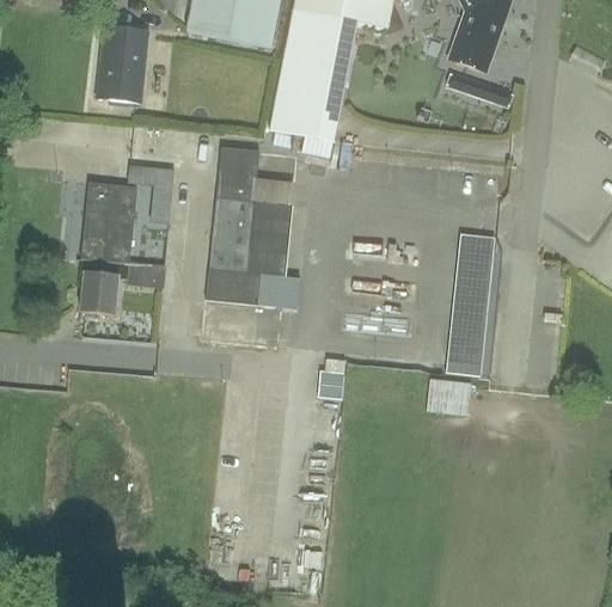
[(191,0),(187,29),(270,46),(277,0),(191,0)]
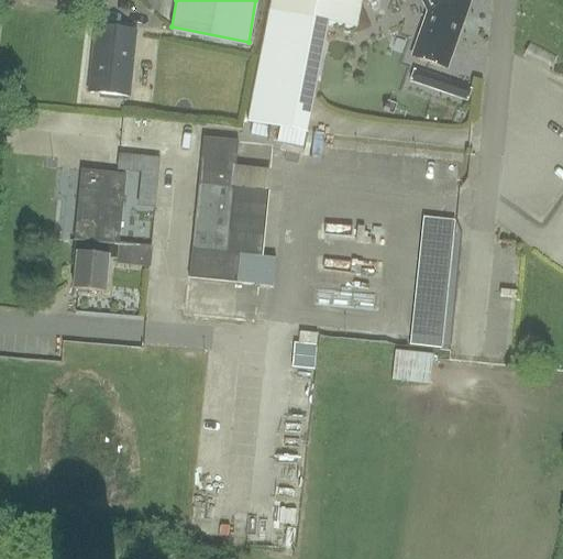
[(271,0),(247,121),(274,125),(305,132),(327,21),(356,26),(361,0),(271,0)]
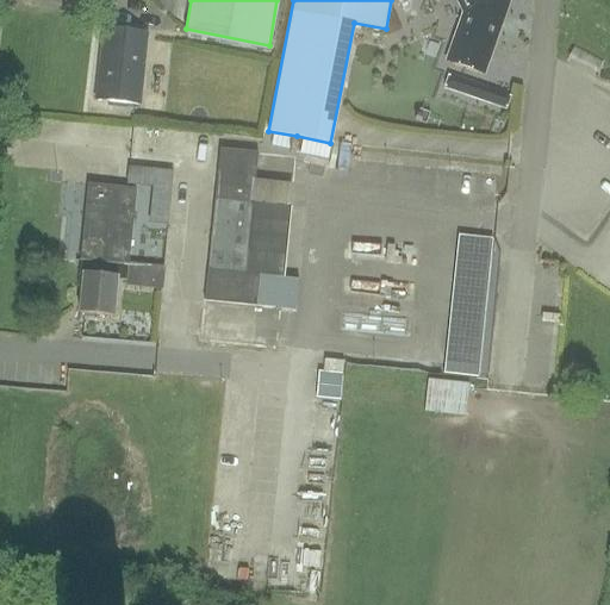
[(459,0),(465,12),(448,58),(481,70),(499,20),(502,18),(508,0),(459,0)]
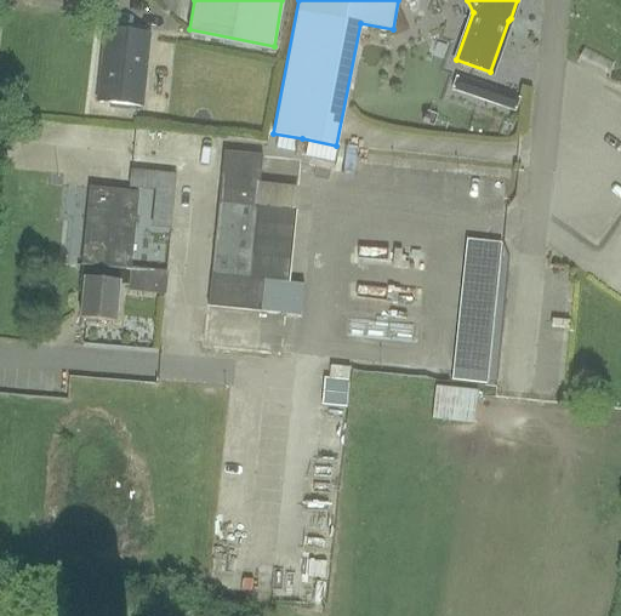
[(104,24),(101,61),(146,66),(149,29),(104,24)]
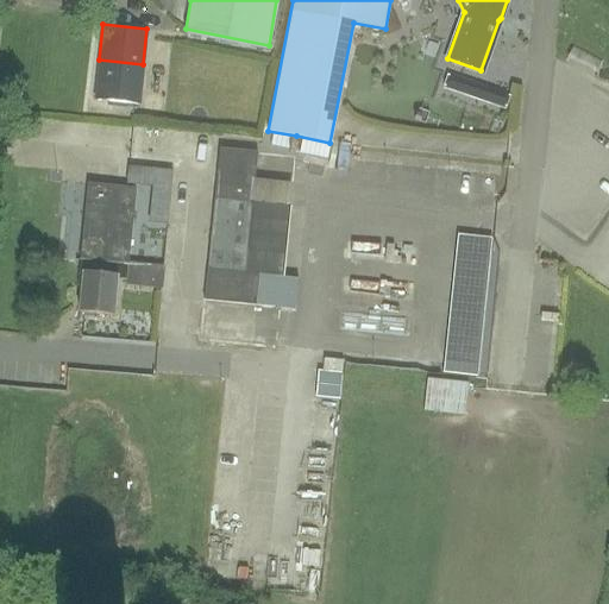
[(99,60),(95,95),(139,100),(143,64),(99,60)]
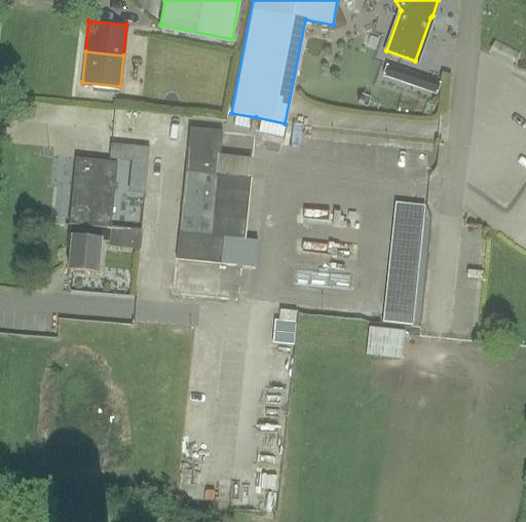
[(441,79),(385,61),(381,72),(437,91),(441,79)]
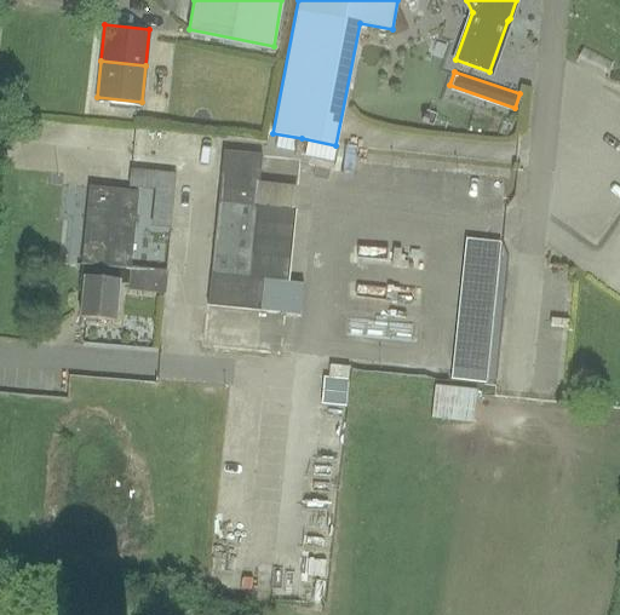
[(165,182),(166,126),(145,126),(144,180),(165,182)]
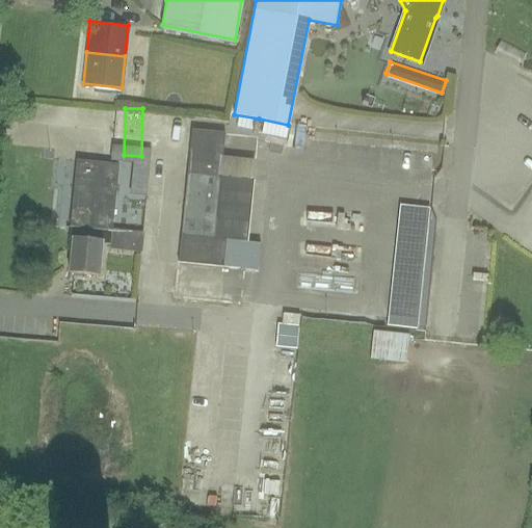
[(192,127),(180,260),(258,268),(261,242),(248,241),(255,177),(219,174),(225,130),(192,127)]
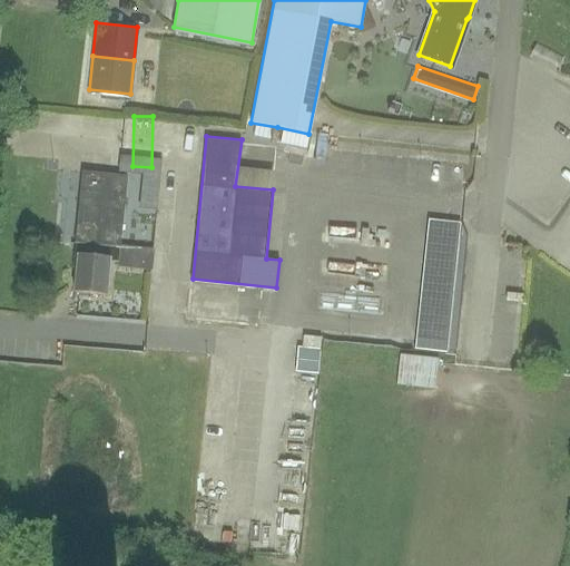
[(77,255),(74,289),(107,292),(110,260),(119,261),(128,174),(82,169),(74,255),(77,255)]
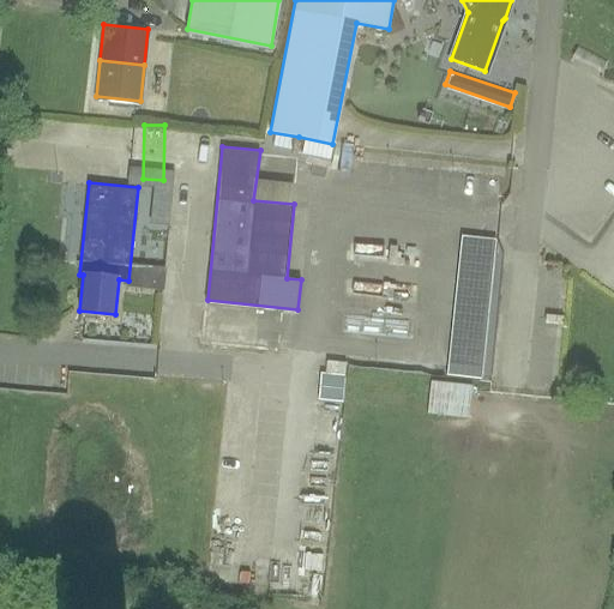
[(480,367),(494,239),(462,235),(447,363),(480,367)]
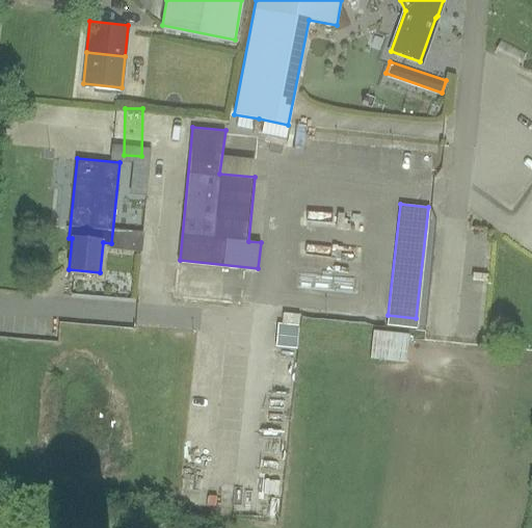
[(297,347),(298,323),(278,321),(276,345),(297,347)]
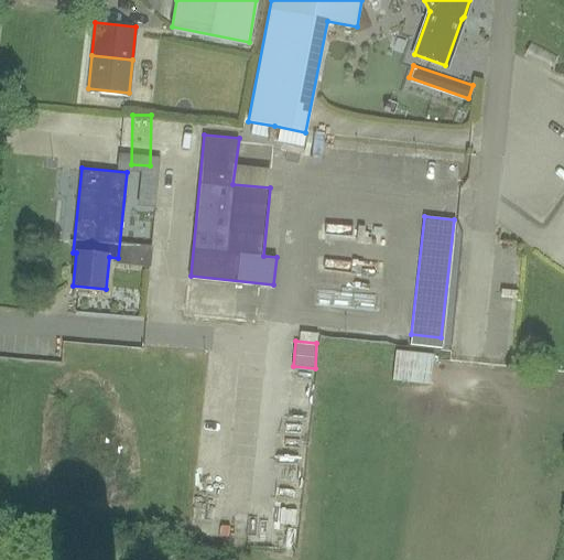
[(399,376),(438,377),(440,347),(401,345),(399,376)]
